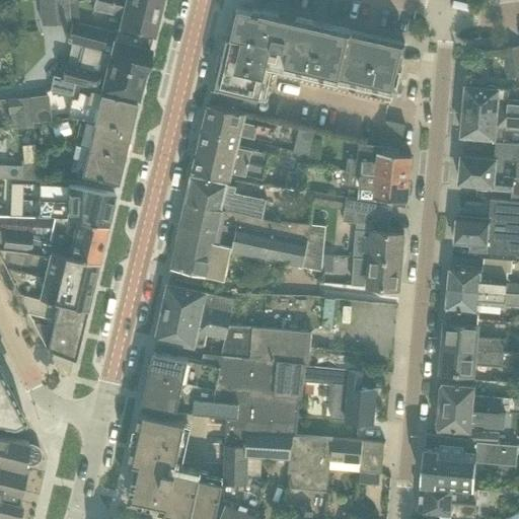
[(67,22),(66,3),(65,0),(39,0),(41,23),(67,22)]
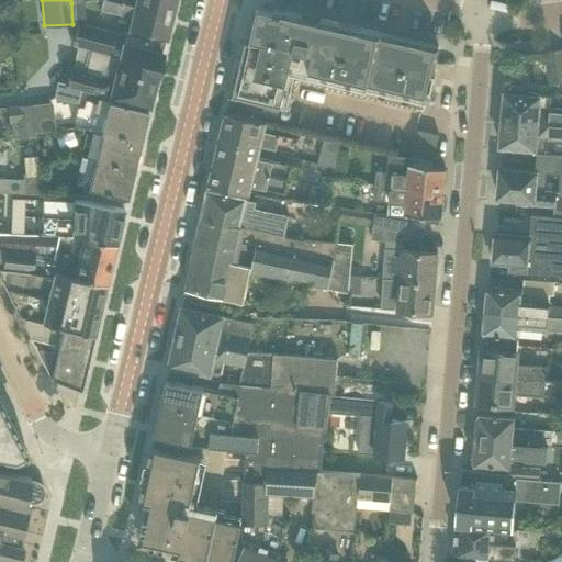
[(165,37),(170,14),(112,0),(102,0),(100,10),(128,17),(126,29),(165,37)]
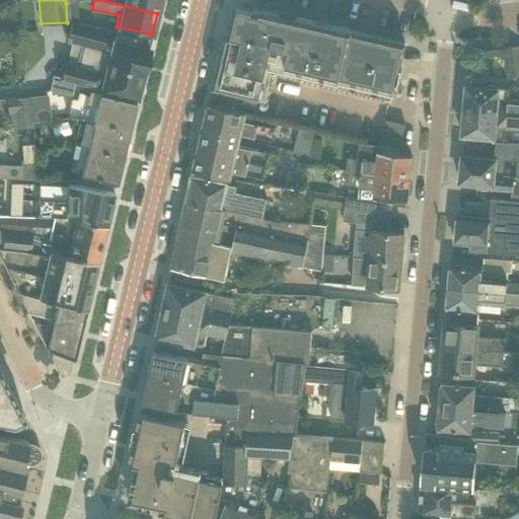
[(103,0),(157,13),(160,0),(103,0)]
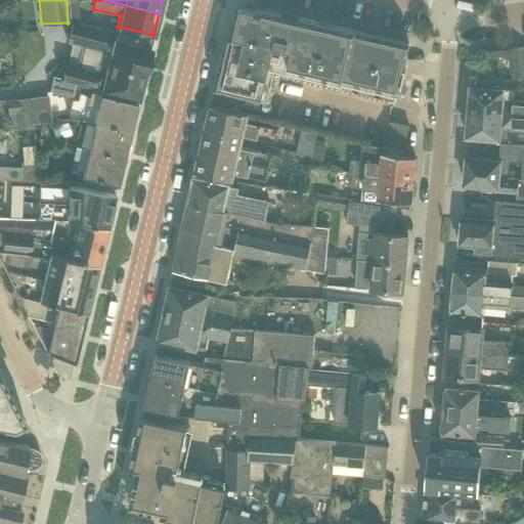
[(80,18),(79,2),(67,3),(68,23),(70,23),(70,19),(80,18)]
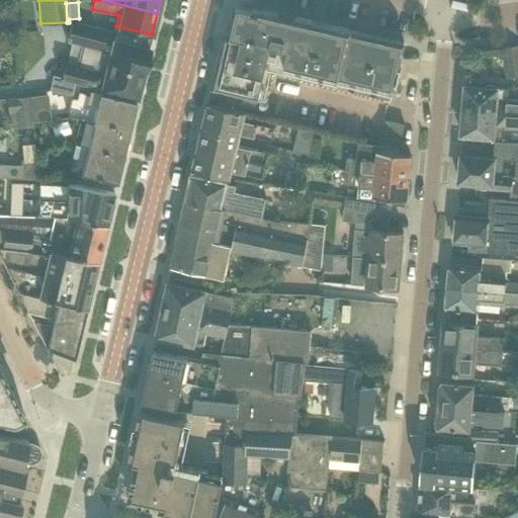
[(398,69),(401,56),(404,44),(351,31),(351,30),(295,17),(294,21),(277,17),(278,13),(260,9),(259,14),(251,12),(252,10),(236,6),(234,14),(232,13),(230,20),(232,21),(229,32),(226,31),(219,61),(212,87),(213,87),(209,103),(245,111),(242,110),(243,106),(255,109),(258,98),(266,100),(273,73),(391,101),(395,85),(397,86),(401,69),(398,69)]
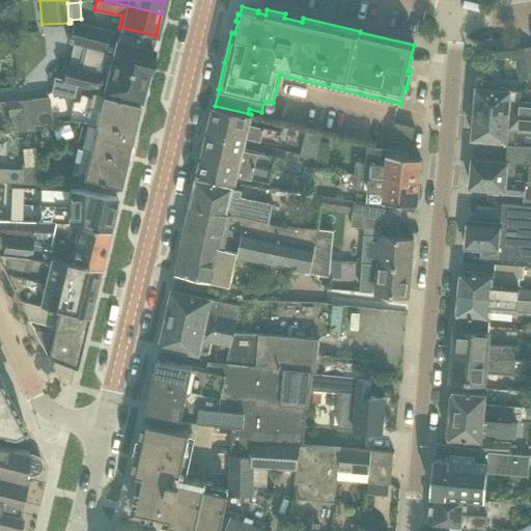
[(140,100),(155,38),(154,39),(116,30),(115,32),(72,22),(67,43),(95,50),(93,60),(88,59),(85,70),(65,64),(61,78),(61,81),(83,86),(140,100)]
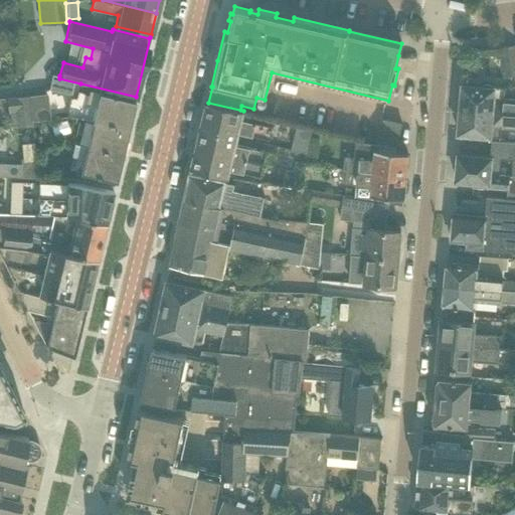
[(514,74),(514,45),(501,47),(505,76),(514,74)]
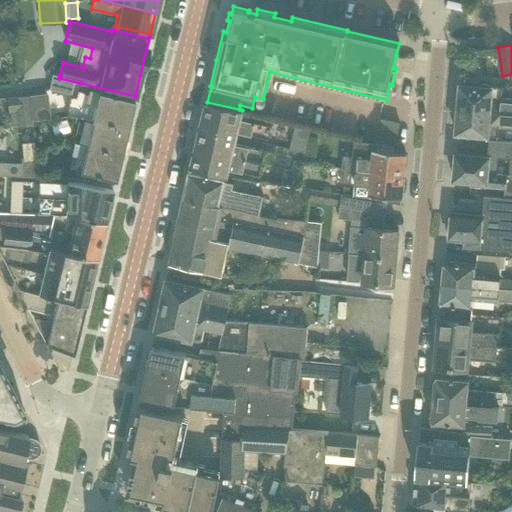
[(59,78),(59,75),(52,74),(48,89),(71,95),(74,86),(79,87),(80,83),(59,78)]
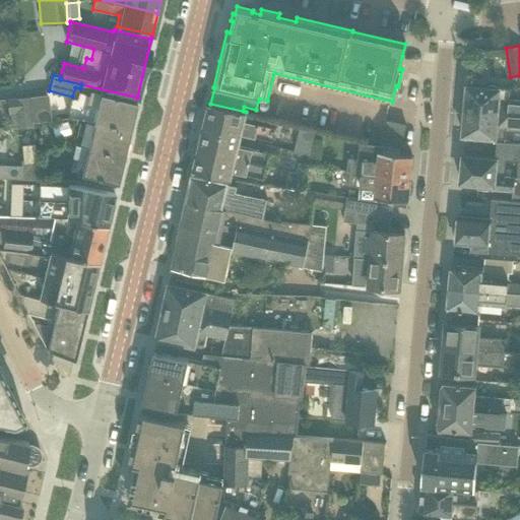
[(510,89),(466,85),(464,111),(519,115),(519,100),(508,100),(510,89)]
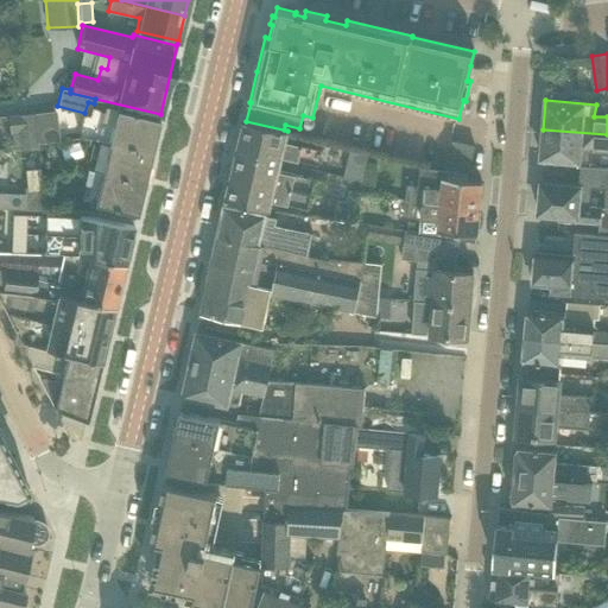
[(151,151),(159,119),(94,103),(88,102),(84,113),(80,134),(94,138),(108,140),(151,151)]
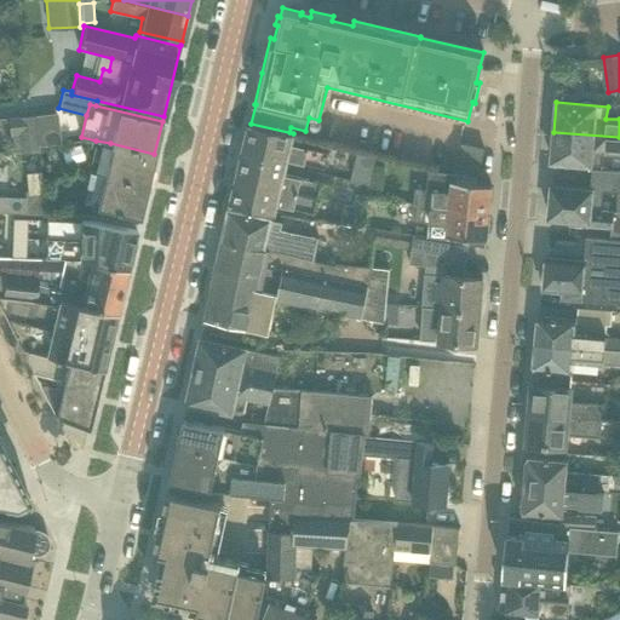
[(57,113),(35,114),(35,118),(38,144),(59,143),(57,113)]
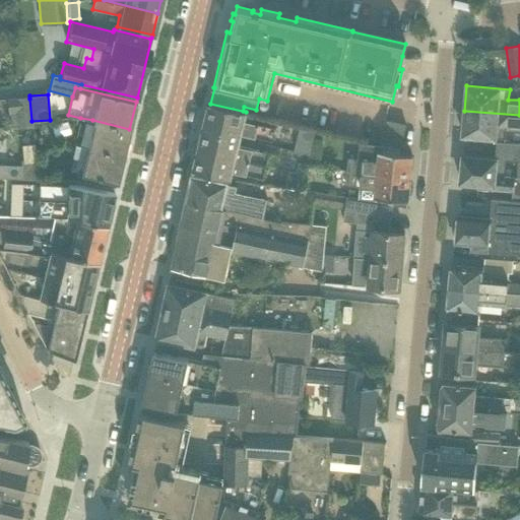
[(29,99),(7,100),(8,112),(16,112),(17,127),(17,128),(31,127),(31,121),(29,99)]
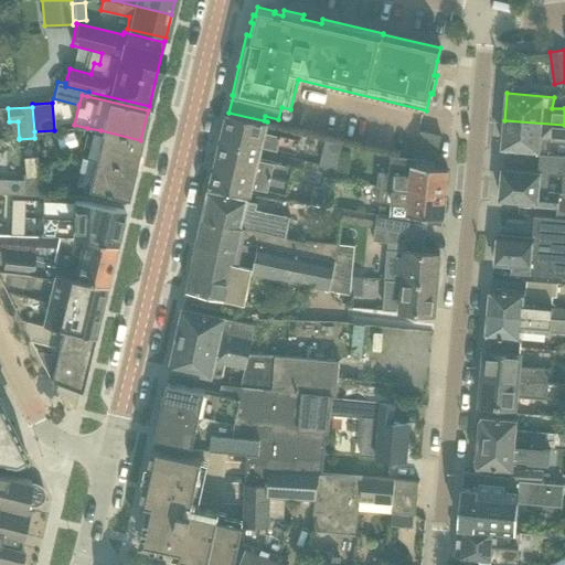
[(265,131),(267,121),(228,113),(227,113),(221,141),(259,151),(262,146),(296,155),(299,140),(265,131)]
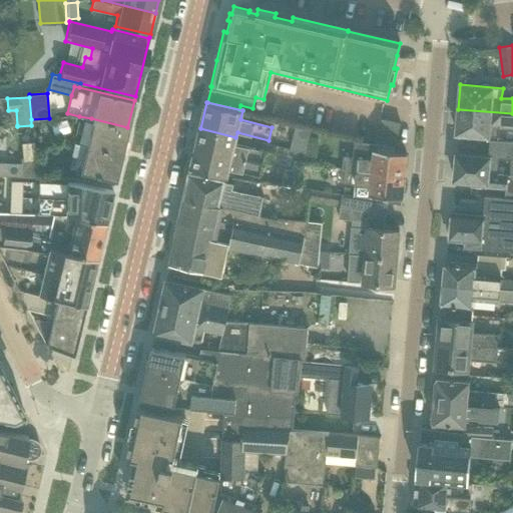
[(512,113),(458,109),(456,134),(488,137),(489,126),(512,128),(512,113)]
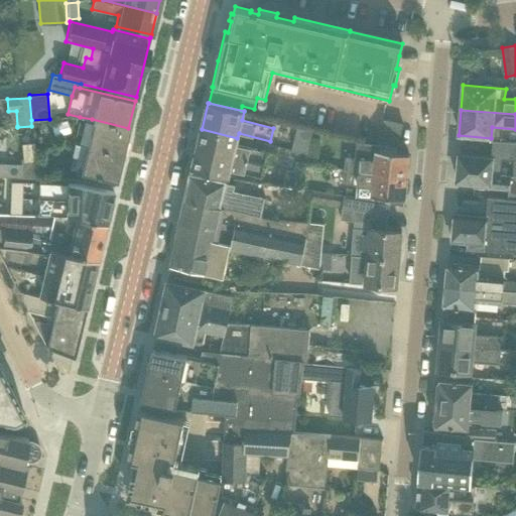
[(122,154),(128,128),(92,119),(80,117),(74,143),(76,143),(122,154)]
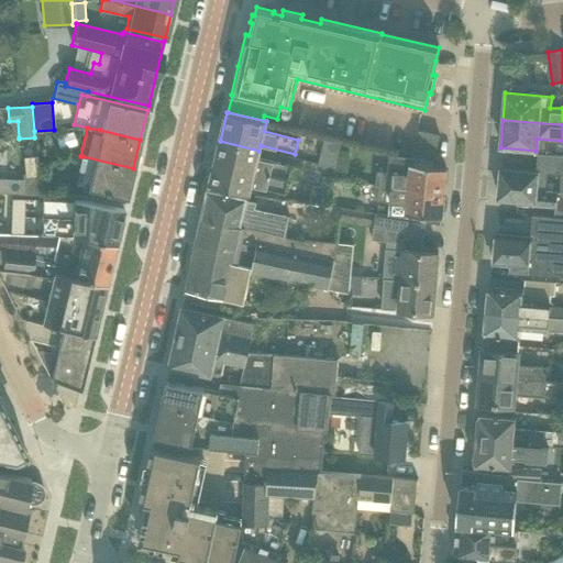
[(418,132),(412,155),(434,159),(440,136),(418,132)]
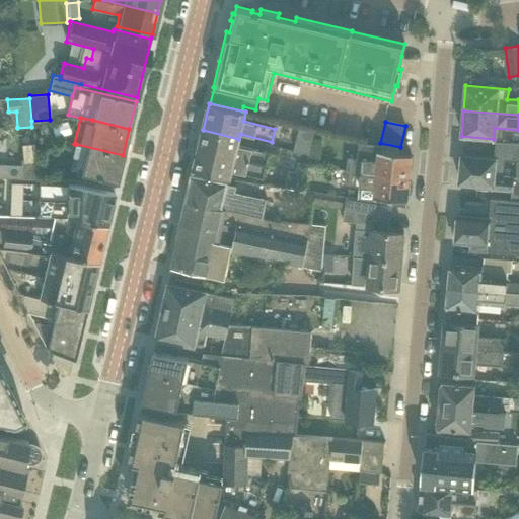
[(237,146),(238,139),(203,130),(198,150),(266,166),(269,154),(237,146)]
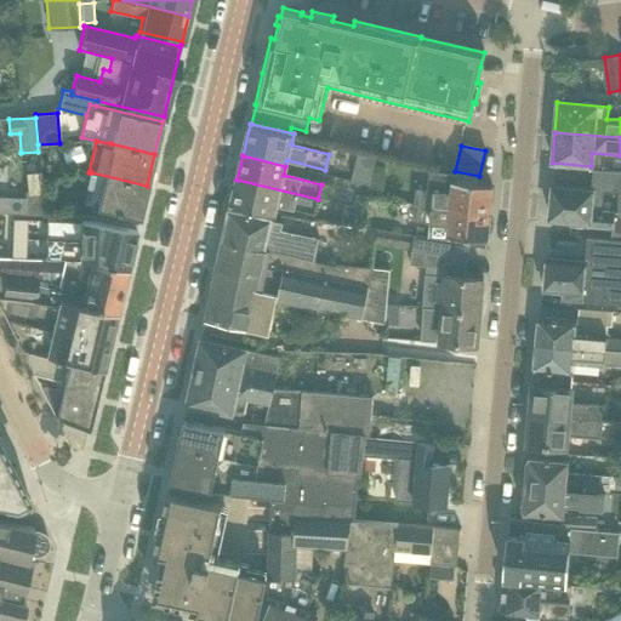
[(372,171),(374,169),(357,165),(353,182),(370,186),(372,171)]
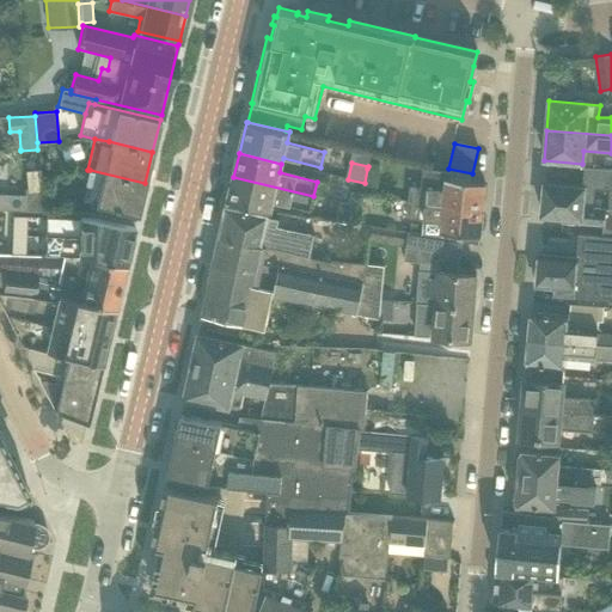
[(482,209),(484,183),(448,179),(448,170),(424,164),(422,184),(428,184),(428,189),(410,187),(408,203),(482,209)]
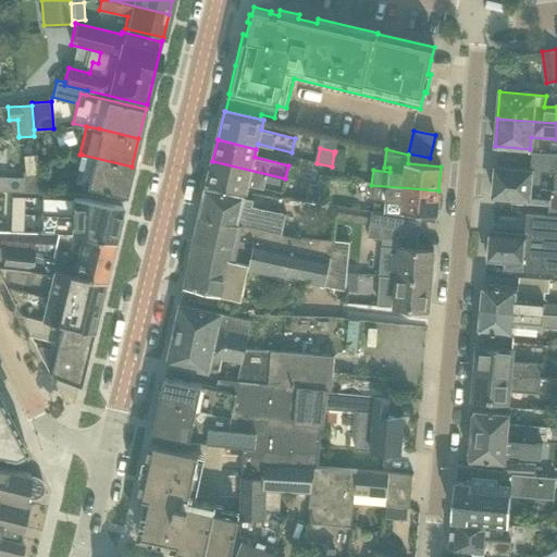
[(549,214),(556,214),(556,153),(532,152),(532,153),(530,171),(495,168),(495,172),(493,174),(492,180),(494,183),(493,196),(511,197),(511,202),(549,206),(549,214)]
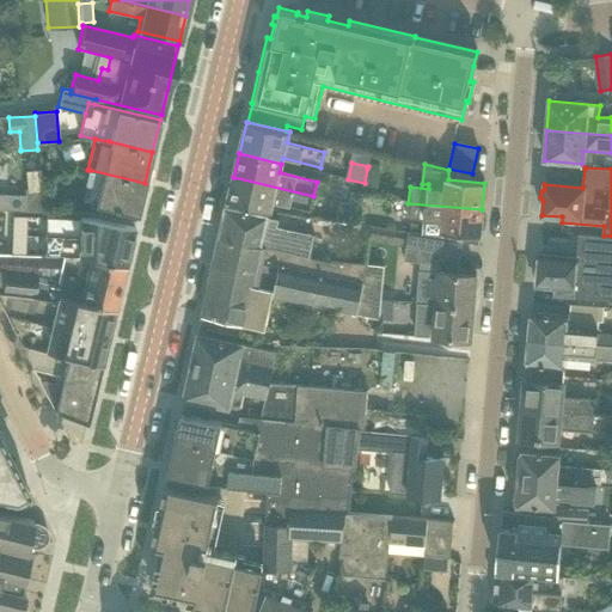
[(380,170),(367,169),(365,183),(363,193),(377,195),(380,170)]
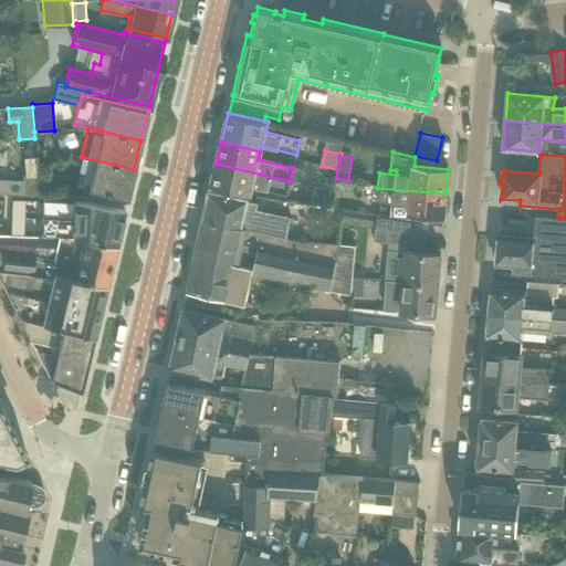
[(126,199),(134,169),(83,157),(75,187),(126,199)]
